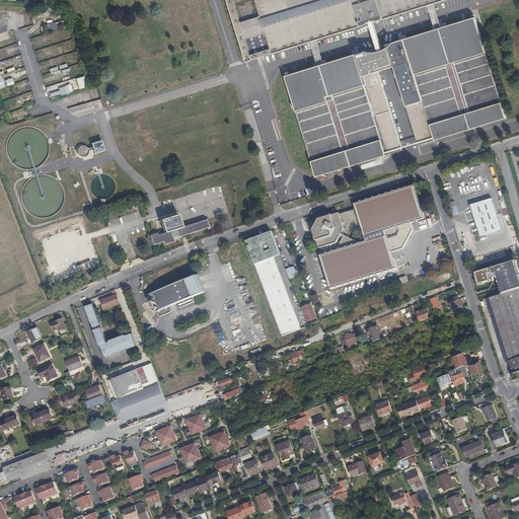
[(234,0),(231,1),(249,62),(281,53),(313,43),(318,42),(358,29),(373,24),(377,23),(431,6),(436,5),(451,0),(234,0)]
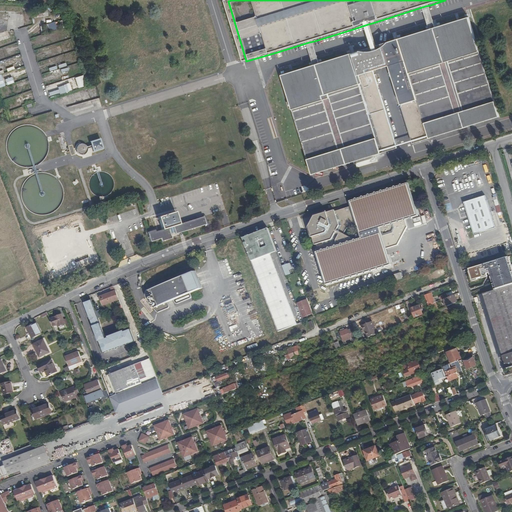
[(427,12),(433,30),(438,29),(432,11),(430,5),(425,6),(427,12)]
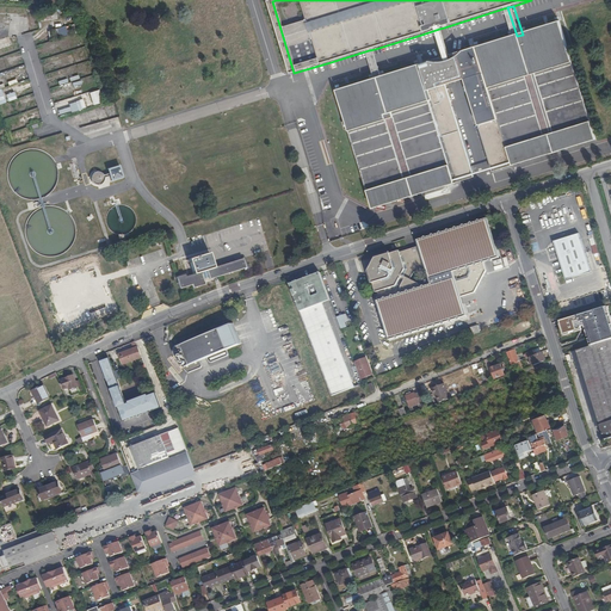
[(517,36),(458,54),(466,80),(476,112),(492,107),(507,155),(491,161),(494,172),(514,166),(513,161),(549,150),(550,155),(551,156),(561,153),(561,152),(559,147),(563,146),(597,135),(574,61),(578,60),(575,53),(572,54),(562,22),(523,35),(517,36)]
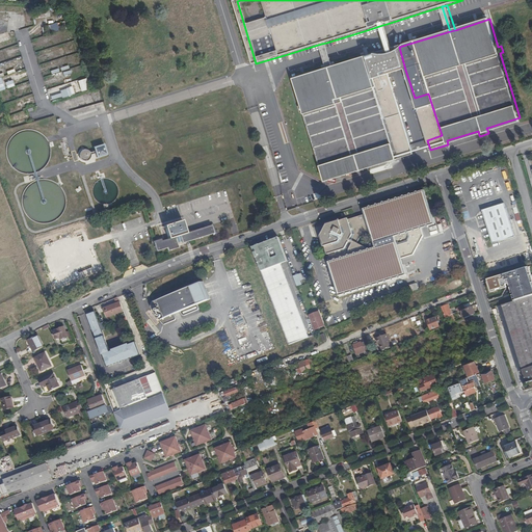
[(43,33),(58,30),(57,24),(42,27),(43,33)]
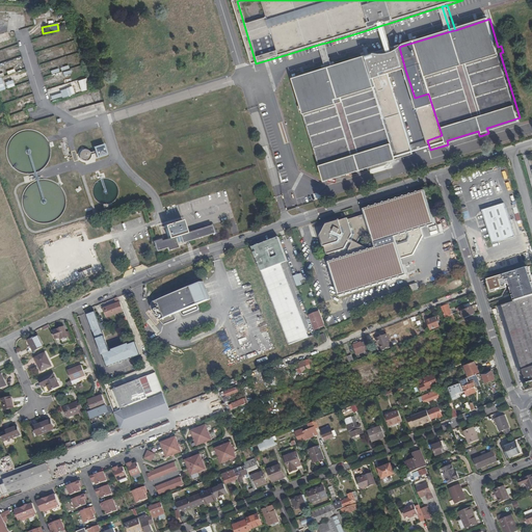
[(389,30),(387,24),(382,25),(384,31),(390,50),(394,49),(389,30)]
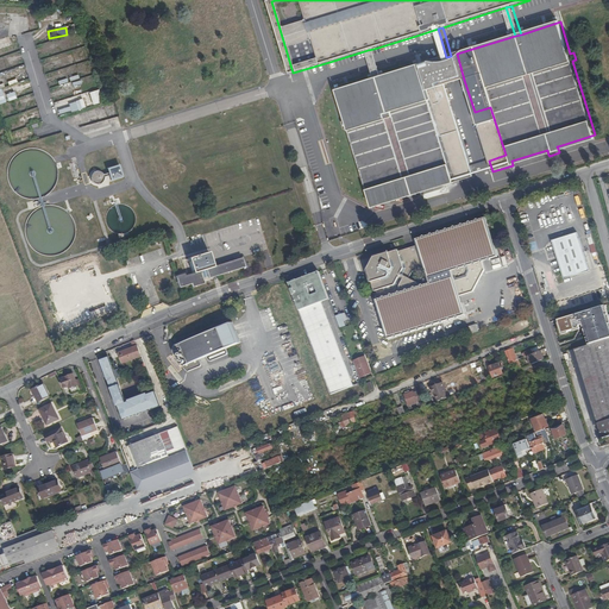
[(370,57),(376,79),(382,77),(375,56),(374,49),(368,50),(370,57)]
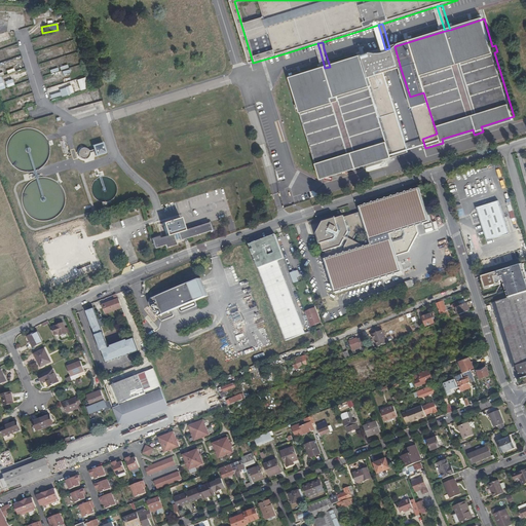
[(386,74),(401,69),(395,46),(389,48),(385,49),(379,51),(386,74)]
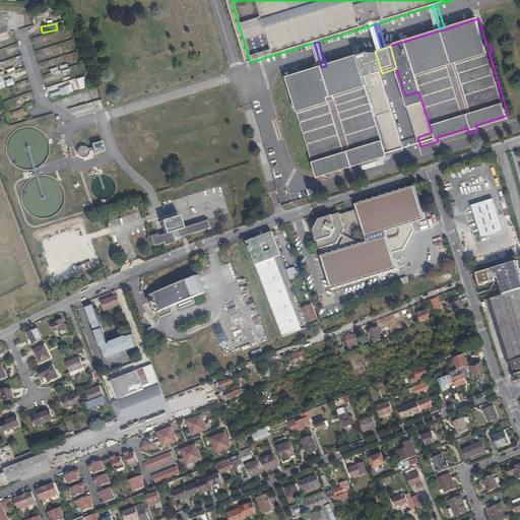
[(382,73),(375,51),(326,66),(321,67),(288,77),(297,105),(294,105),(296,112),(299,111),(318,174),(349,165),(350,169),(350,170),(358,167),(358,166),(356,163),(386,153),(387,156),(403,151),(380,73),(382,73)]
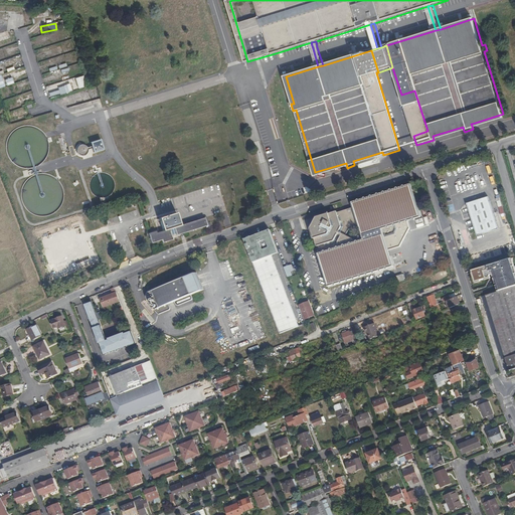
[(0,75),(0,87),(16,82),(13,72),(0,75)]
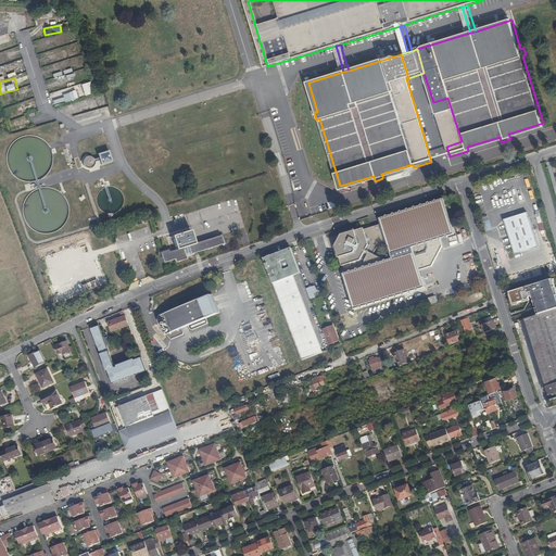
[(85,96),(92,93),(89,83),(81,85),(85,96)]
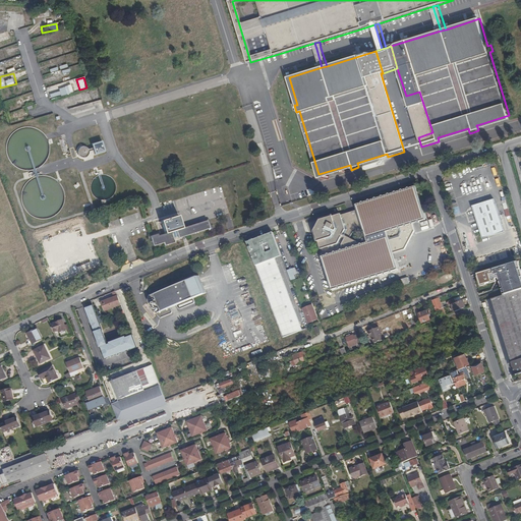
[(59,92),(49,94),(50,99),(77,92),(74,80),(57,84),(59,92)]
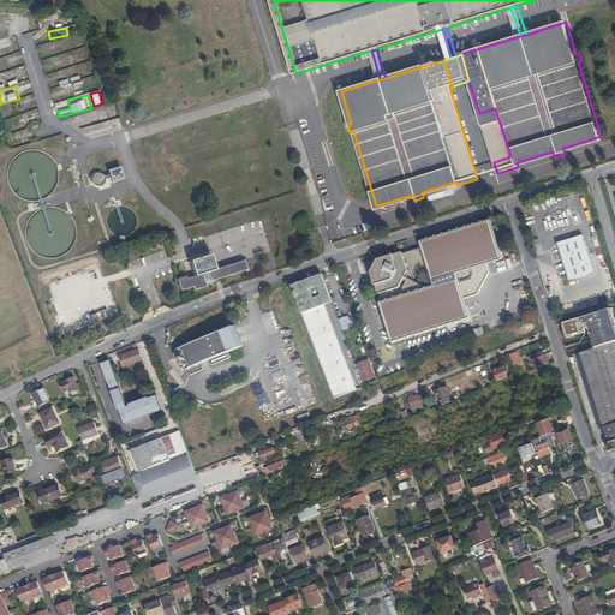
[(33,96),(0,105),(0,112),(6,130),(15,127),(11,118),(16,117),(16,114),(21,113),(23,121),(30,119),(30,121),(35,119),(34,115),(37,114),(33,96)]
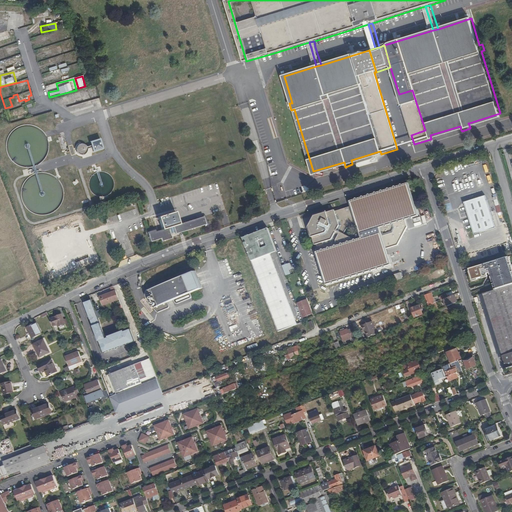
[(399,94),(411,135),(425,130),(412,90),(399,94)]
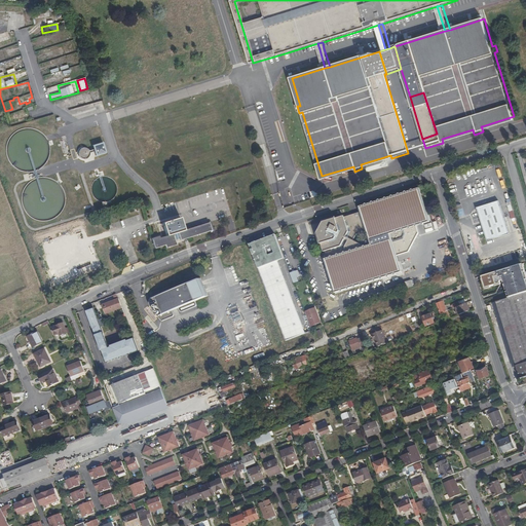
[(515,120),(514,116),(485,125),(486,129),(515,120)]
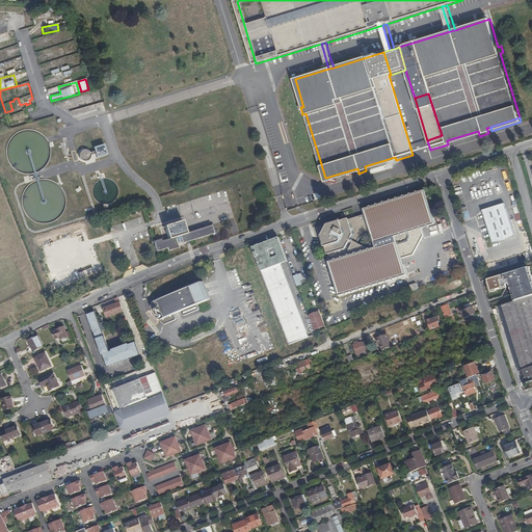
[(448,144),(479,135),(478,131),(447,140),(448,144)]
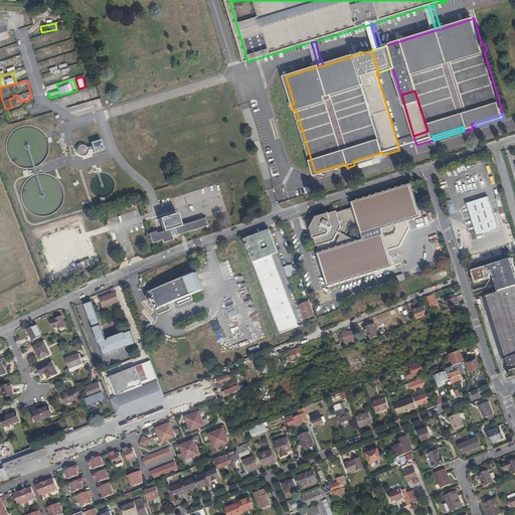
[(100,135),(74,143),(78,161),(106,153),(100,135)]
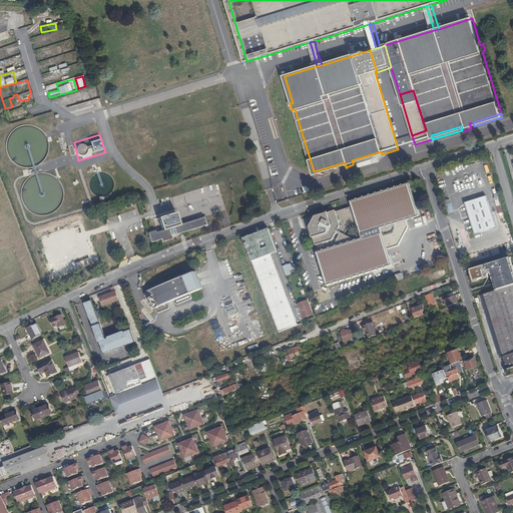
[(353,163),(382,154),(381,151),(352,160),(353,163)]
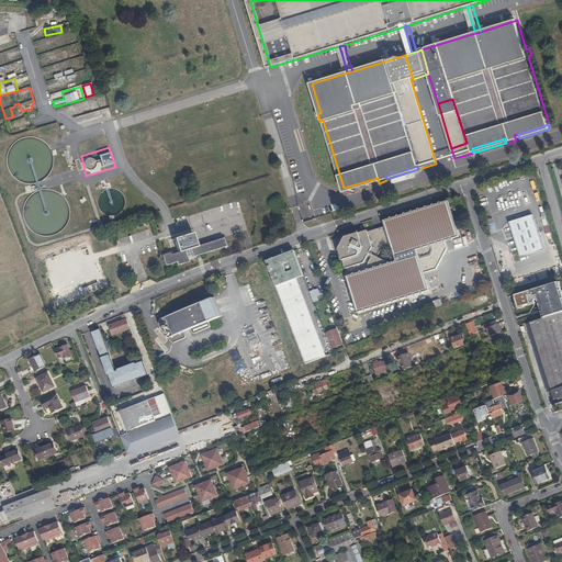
[(345,192),(379,182),(378,178),(344,188),(345,192)]
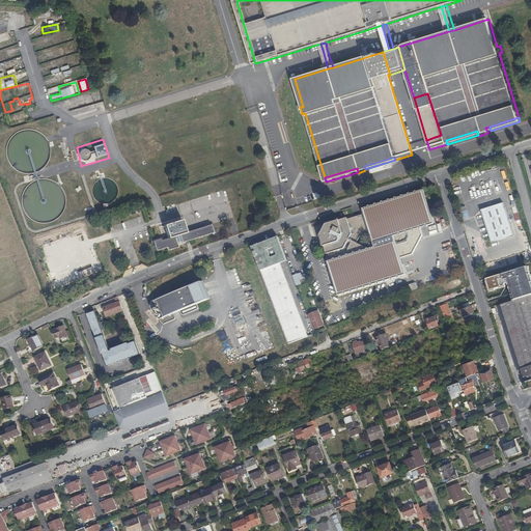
[(106,178),(102,178),(98,180),(94,183),(92,187),(91,190),(92,194),(93,198),(96,201),(100,203),(104,204),(108,204),(111,202),(114,200),(116,196),(117,192),(117,189),(115,185),(113,182),(110,179),(106,178)]
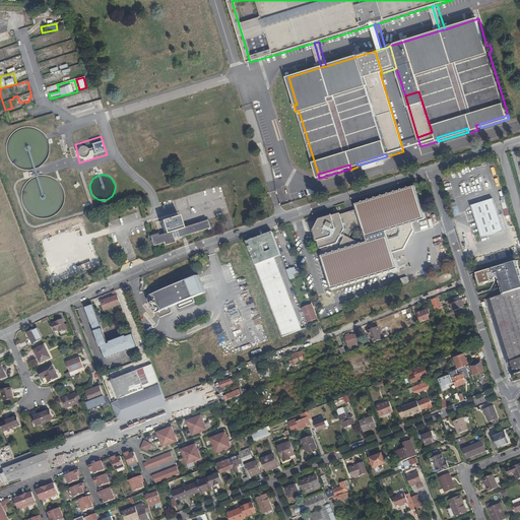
[(368,236),(399,226),(412,222),(425,218),(414,186),(402,189),(358,202),(368,236)]
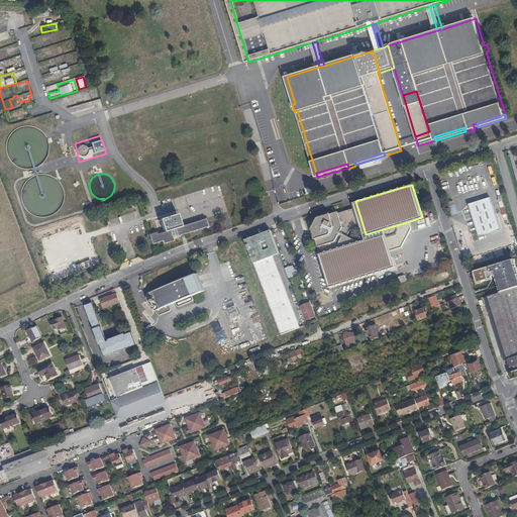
[(491,199),(470,204),(479,237),(500,231),(491,199)]
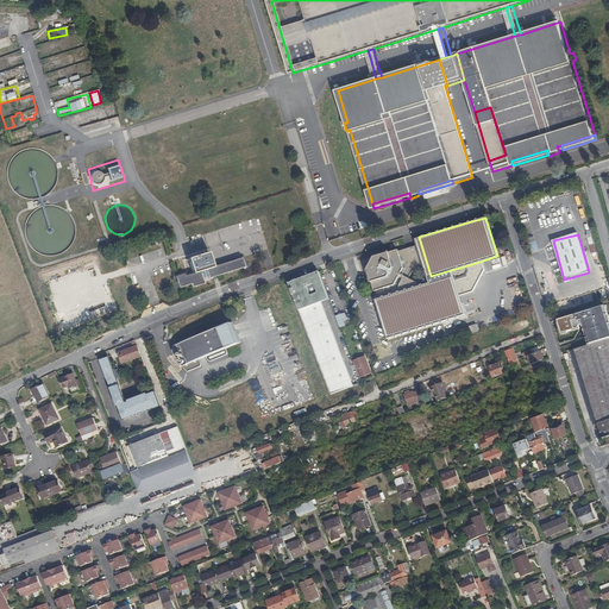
[(368,269),(374,288),(395,282),(403,265),(399,248),(374,256),(368,269)]
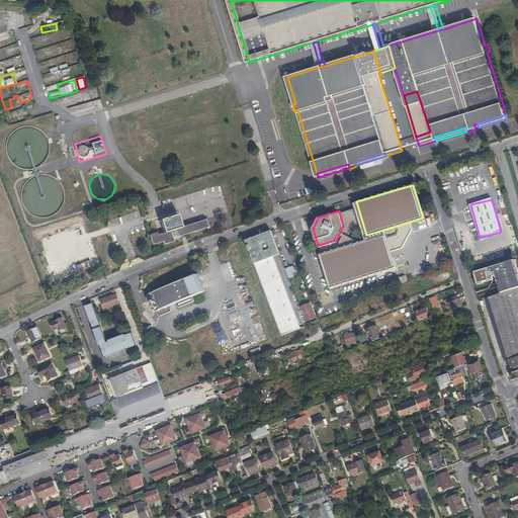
[(164,232),(157,235),(159,243),(163,242),(163,245),(174,242),(173,238),(194,232),(192,225),(183,227),(178,213),(160,219),(164,232)]
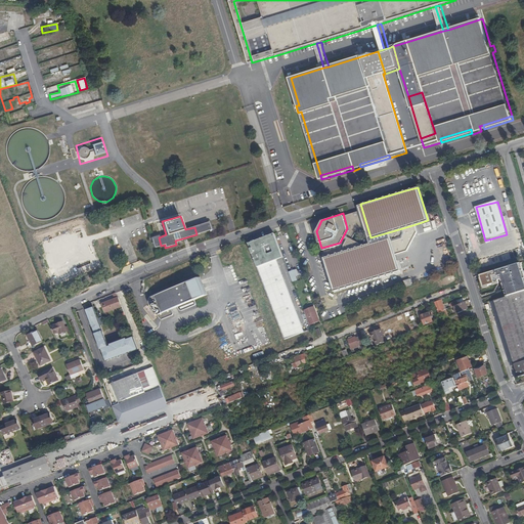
[(210,222),(194,227),(197,234),(212,229),(210,222)]
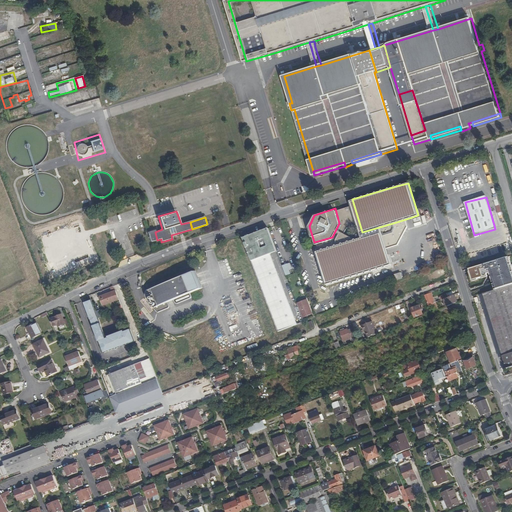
[(406,219),(393,223),(395,227),(392,232),(382,235),(386,247),(398,245),(408,226),(406,219)]
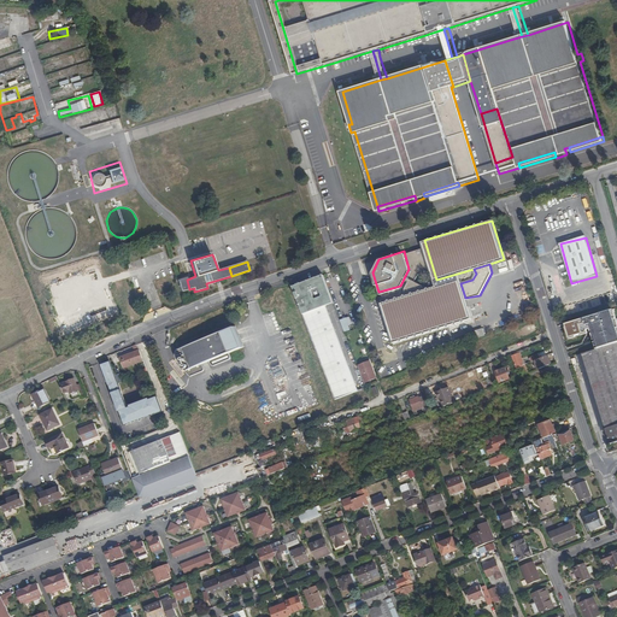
[(325,303),(333,300),(322,272),(315,275),(325,303)]
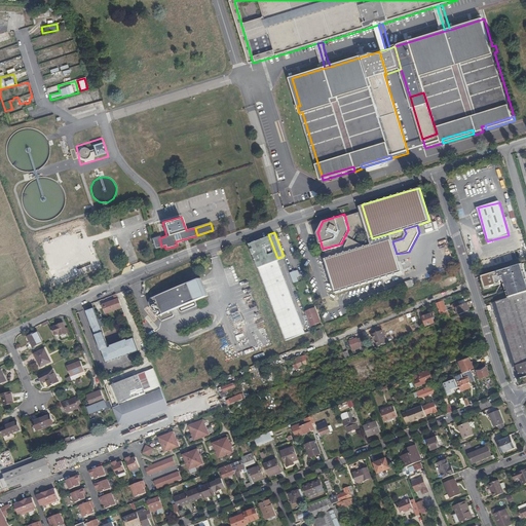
[(268,234),(250,241),(286,339),(304,332),(276,259),(277,258),(268,234)]
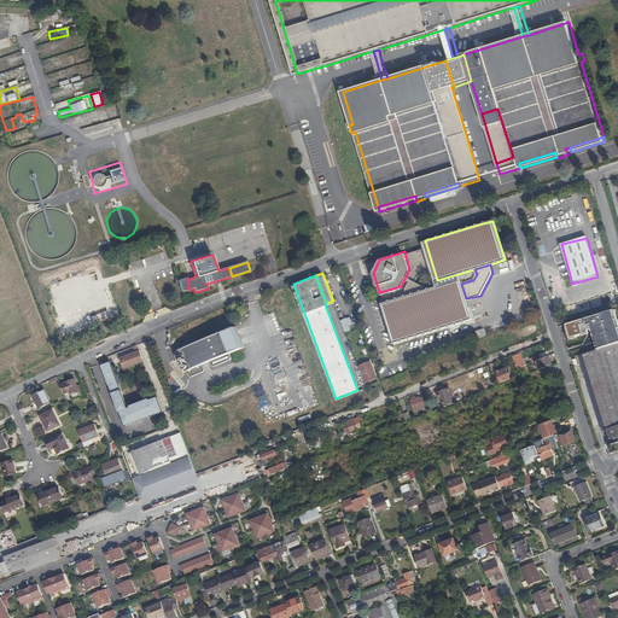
[(182,292),(190,290),(187,280),(186,279),(179,280),(182,292)]
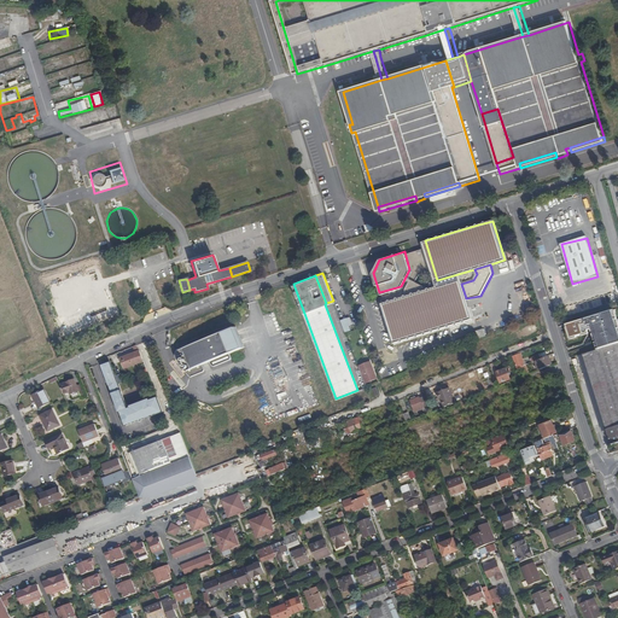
[(394,343),(472,319),(466,298),(461,284),(460,279),(383,303),(394,343)]
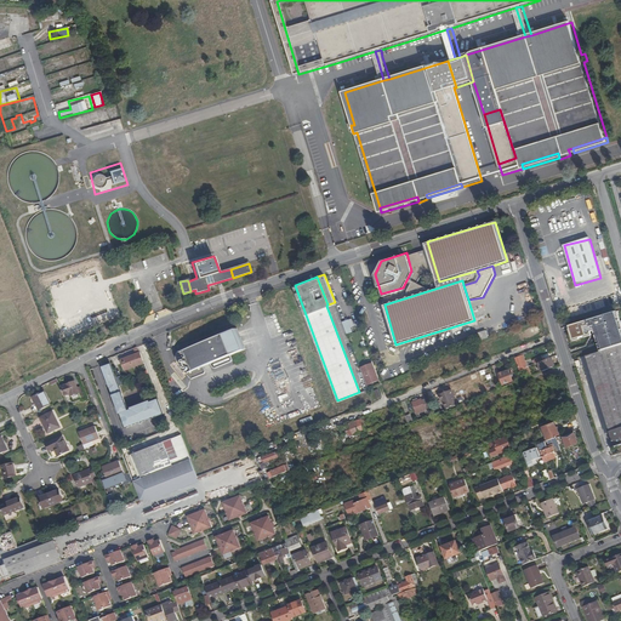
[(342,322),(346,330),(355,326),(352,318),(342,322)]
